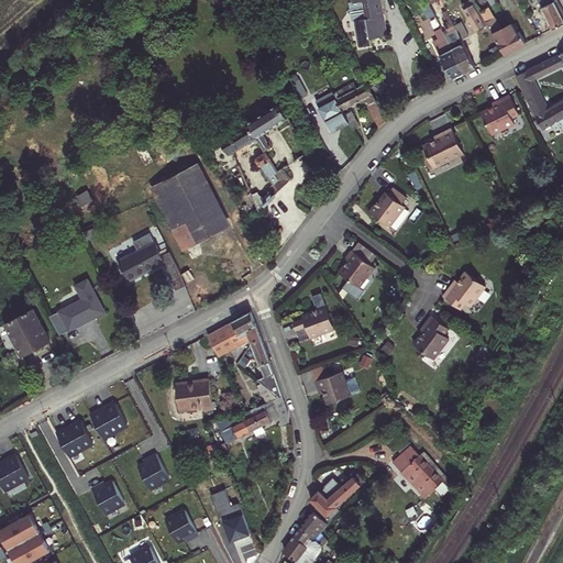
[(327,10),(331,8),(326,0),(322,0),(322,1),(327,10)]
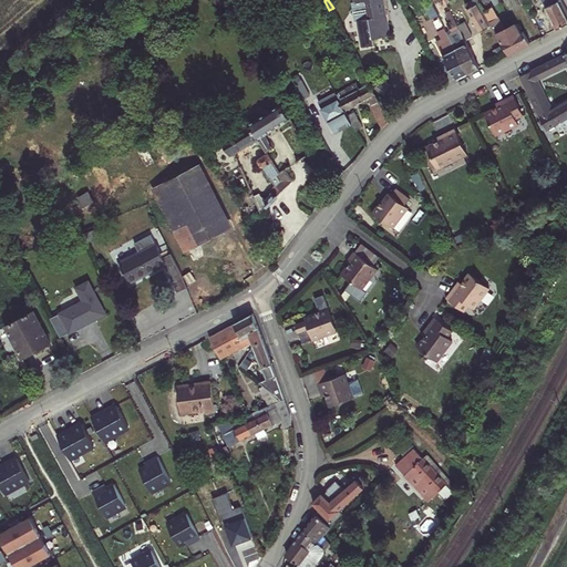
[(362,47),(374,44),(374,39),(391,35),(389,22),(384,23),(383,17),(388,16),(383,0),(353,0),(354,2),(366,1),(369,18),(358,20),(362,47)]
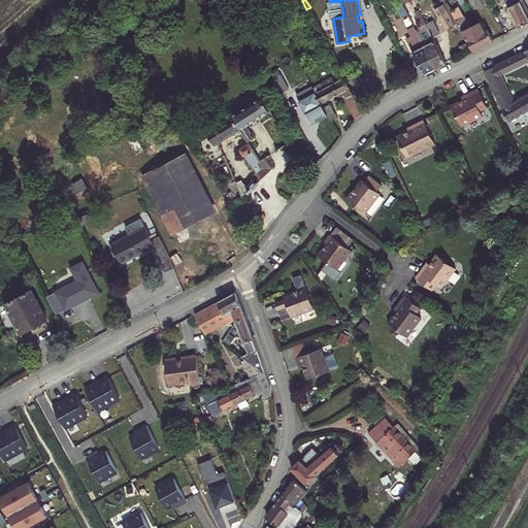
[(441,0),(433,5),(435,9),(443,5),(442,2),(446,1),(444,0),(441,0)]
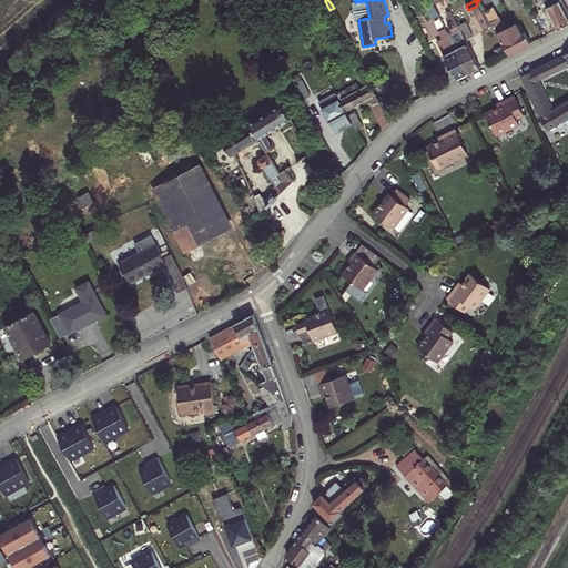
[(543,0),(557,29),(567,23),(567,9),(563,0),(543,0)]
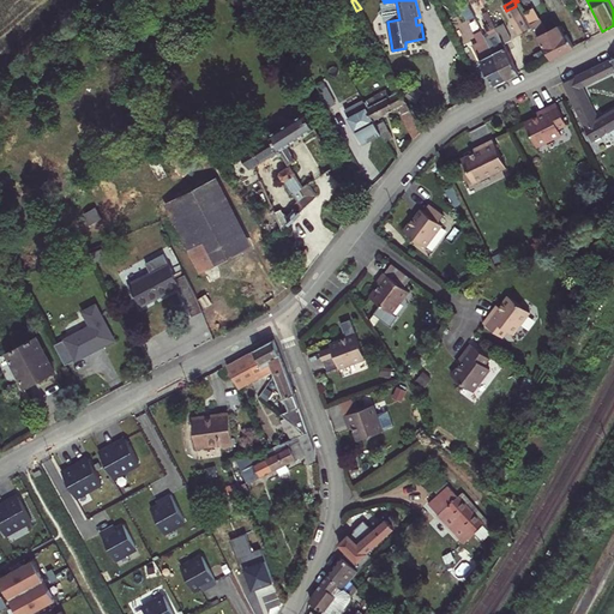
[(383,10),(379,13),(384,17),(385,23),(387,22),(399,19),(396,1),(384,2),(381,4),(383,10)]
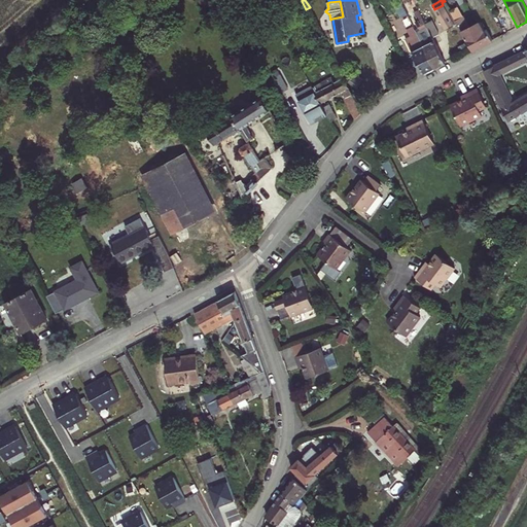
[(434,9),(447,30),(458,24),(455,20),(450,10),(445,1),(442,2),(443,5),(434,9)]
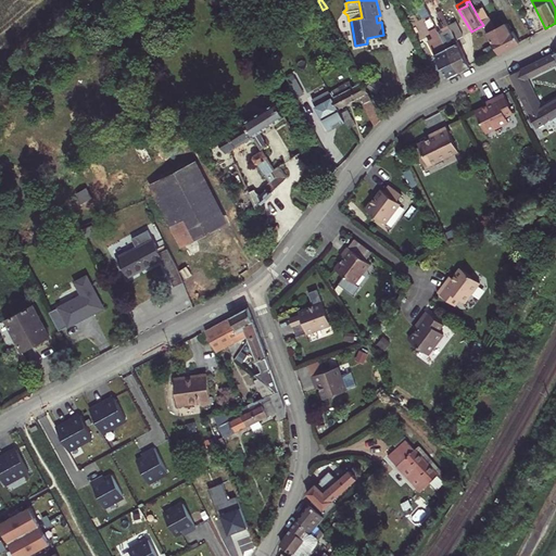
[(475,11),(480,21),(487,17),(481,8),(475,11)]
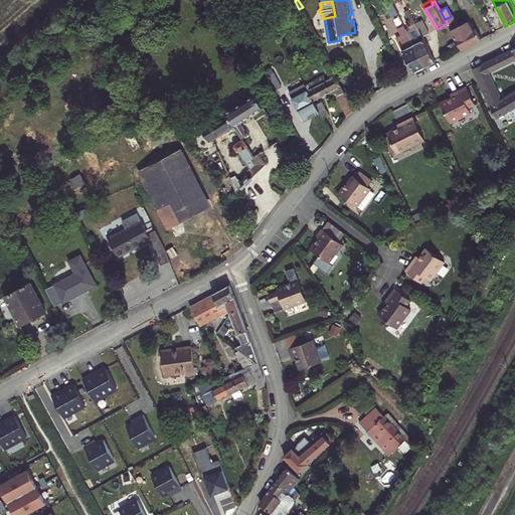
[(425,66),(436,61),(423,37),(416,23),(408,10),(405,11),(408,20),(406,21),(410,30),(414,37),(411,39),(425,66)]
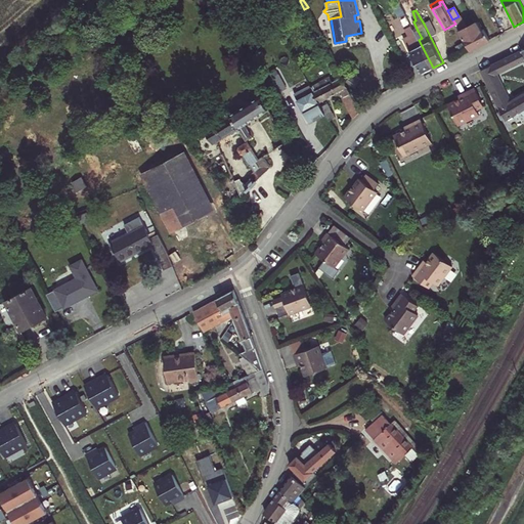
[(384,16),(396,40),(402,36),(391,13),(384,16)]
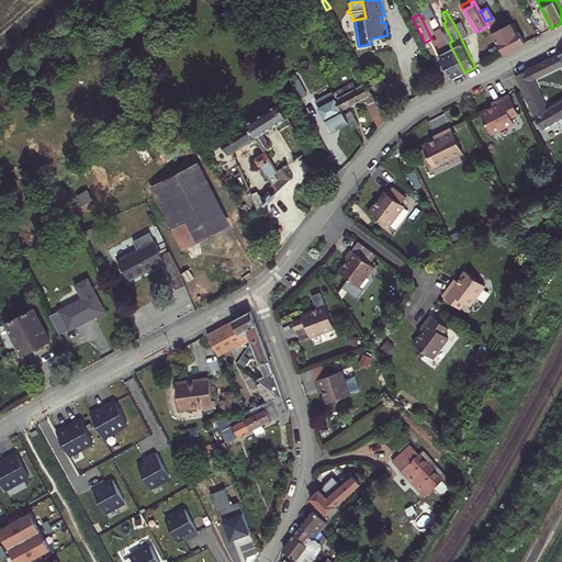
[(489,25),(504,54),(526,43),(519,31),(517,32),(513,24),(502,30),(494,17),(492,18),(485,21),(489,25)]
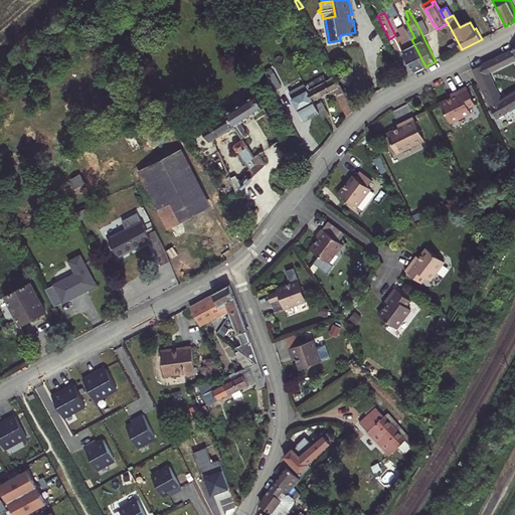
[(416,23),(423,37),(430,34),(422,20),(416,23)]
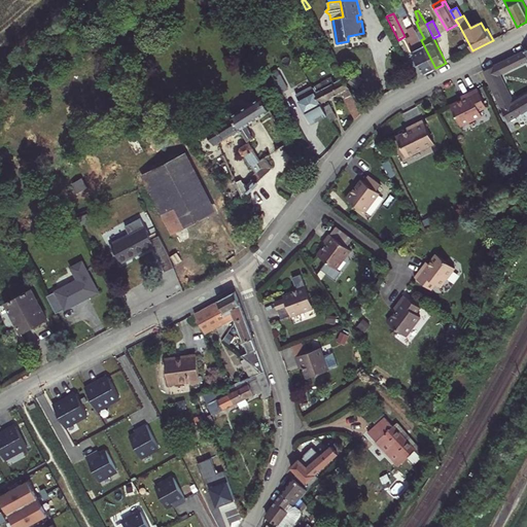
[(408,42),(418,64),(420,63),(425,73),(435,68),(421,40),(420,39),(414,42),(413,40),(408,42)]
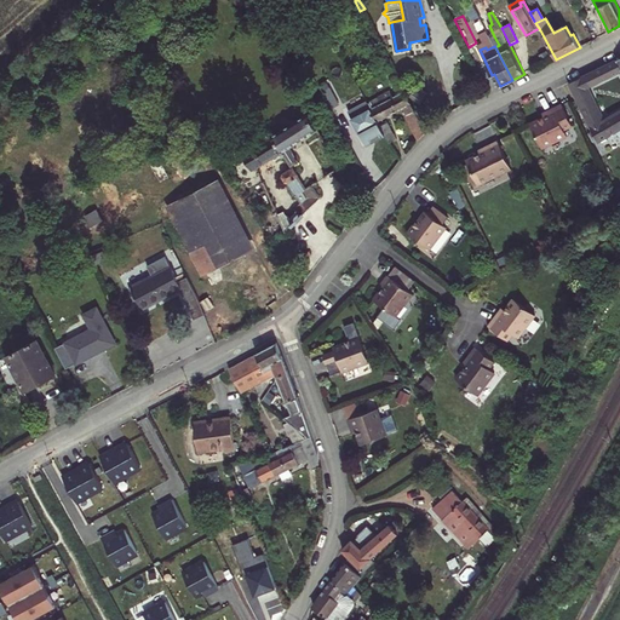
[(587,87),(583,78),(569,85),(598,144),(619,130),(619,59),(592,73),(597,84),(619,72),(619,112),(604,121),(587,87)]
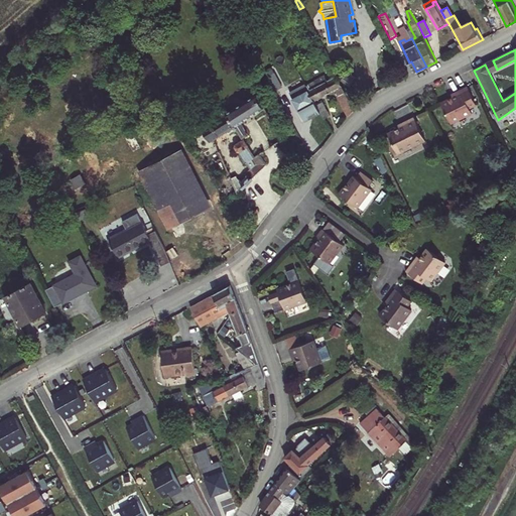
[(485,65),(489,73),(497,70),(493,60),(485,65)]
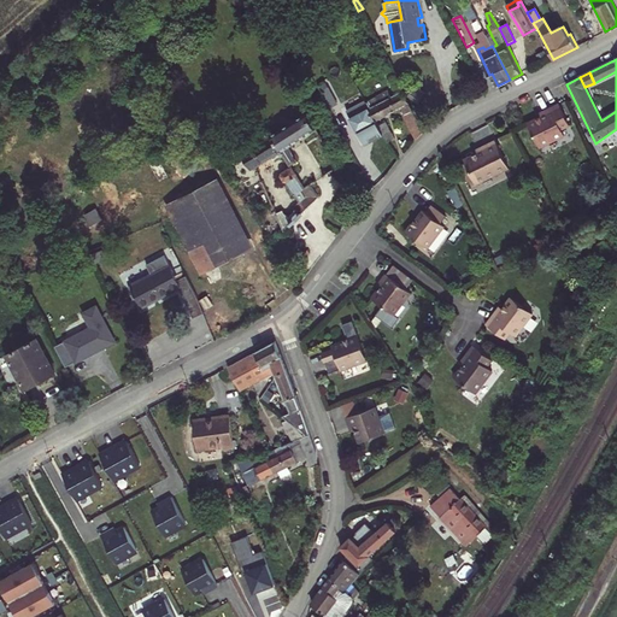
[(397,81),(391,84),(395,94),(403,90),(397,81)]
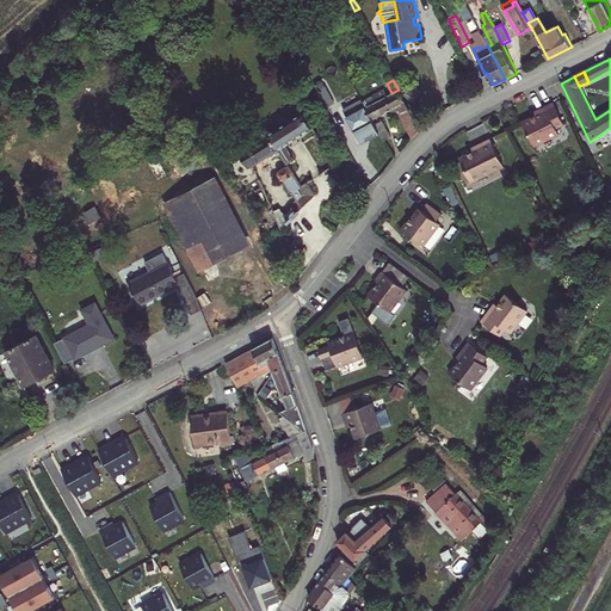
[(318,91),(326,107),(333,103),(325,87),(318,91)]
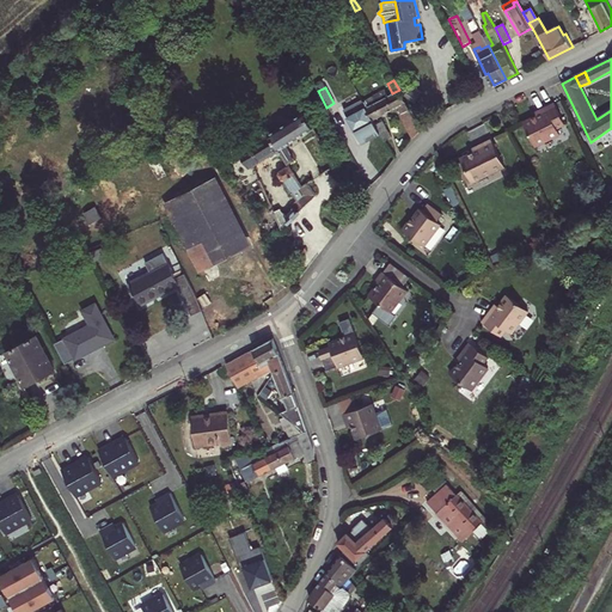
[(396,108),(412,139),(421,130),(399,90),(392,93),(389,96),(385,89),(363,101),(373,120),(396,108)]
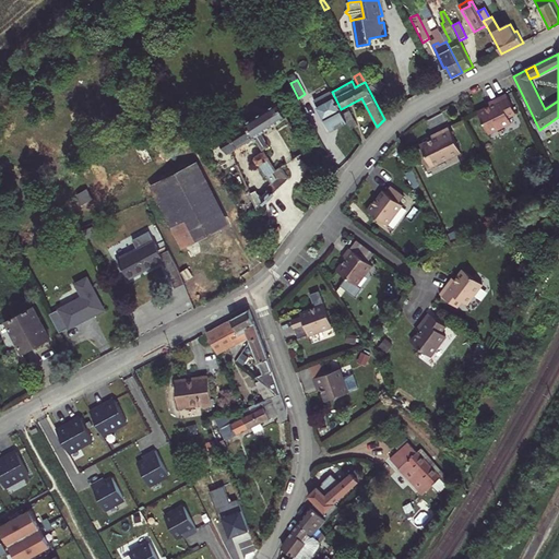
[(320,111),(324,120),(342,110),(341,109),(332,92),(312,102),(318,113),(320,111)]
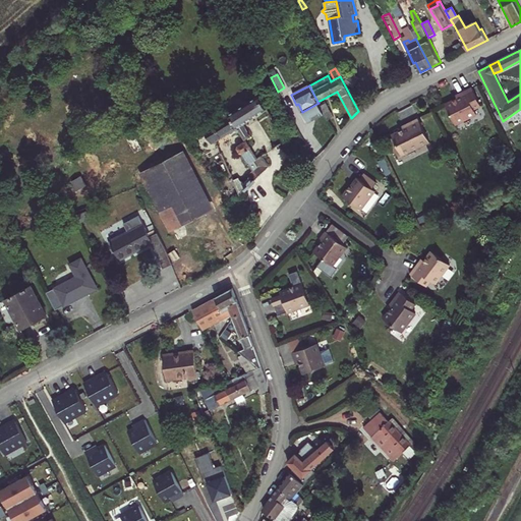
[(480,106),(471,88),(457,95),(459,98),(456,100),(445,105),(455,125),(476,115),(473,110),(480,106)]
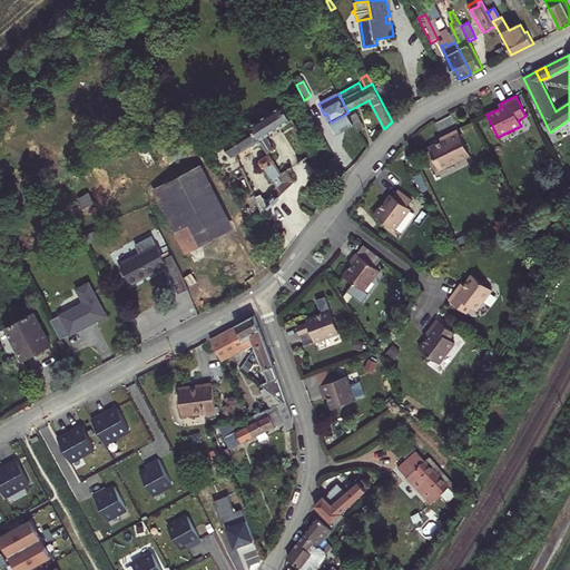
[(252,125),(263,144),(268,153),(274,149),(266,135),(292,119),(284,105),(253,124),(252,125)]
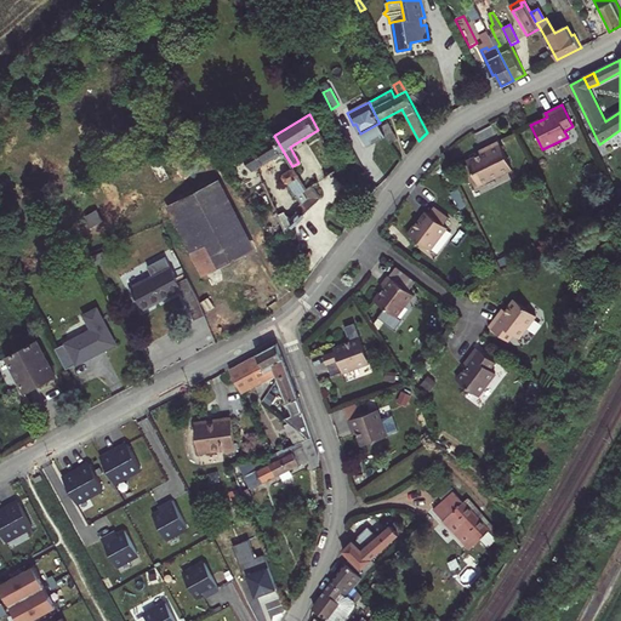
[(382,127),(391,143),(398,138),(389,123),(382,127)]
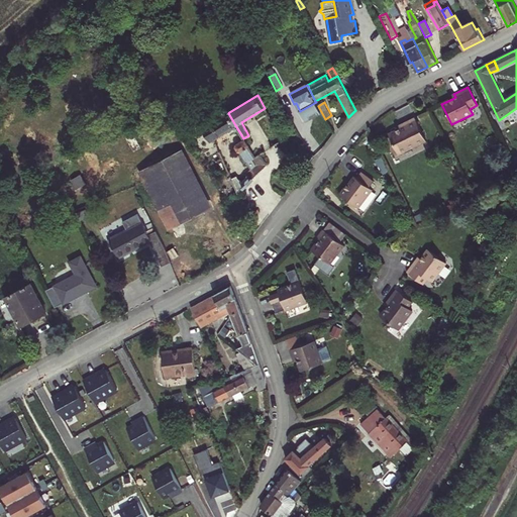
[(220,112),(222,116),(228,113),(229,112),(226,107),(219,111),(220,112)]
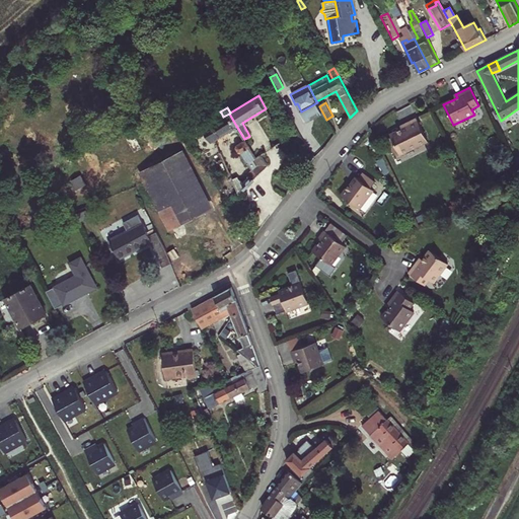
[(204,129),(212,141),(233,128),(236,132),(239,131),(229,114),(223,117),(221,113),(215,116),(218,120),(204,129)]
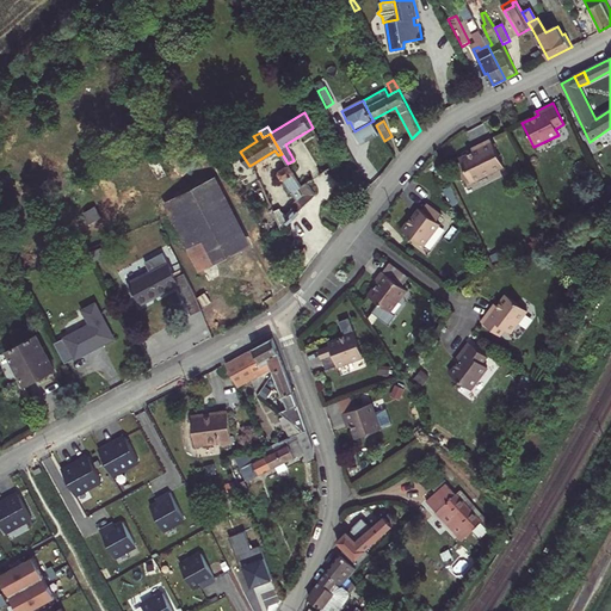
[(504,167),(489,140),(473,148),(474,152),(470,153),(458,160),(470,184),(504,167)]
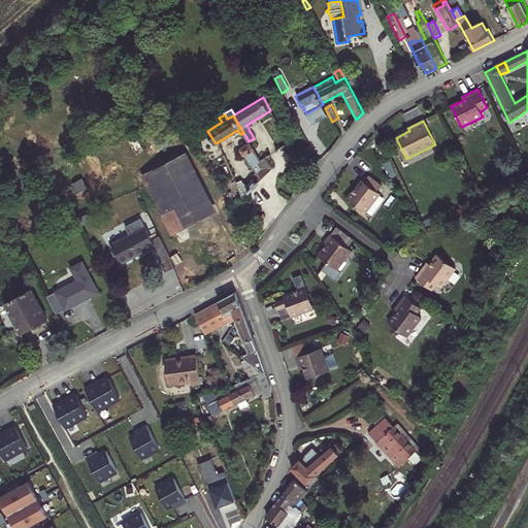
[(241,147),(241,151),(244,156),(254,150),(249,141),(246,142),(245,144),(246,144),(241,147)]
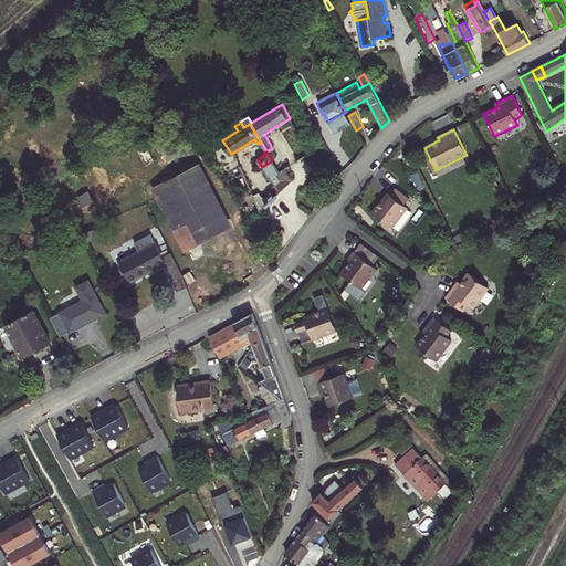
[(276,185),(282,190),(293,180),(285,168),(280,173),(272,160),(262,167),(270,179),(271,178),(279,174),(282,178),(275,185),(276,185)]
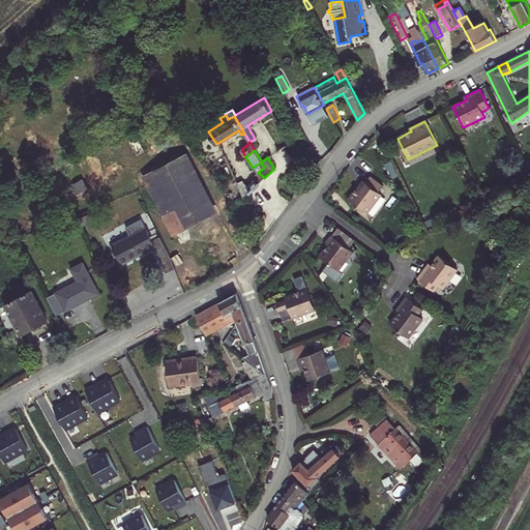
[(143,176),(155,200),(193,180),(180,156),(143,176)]
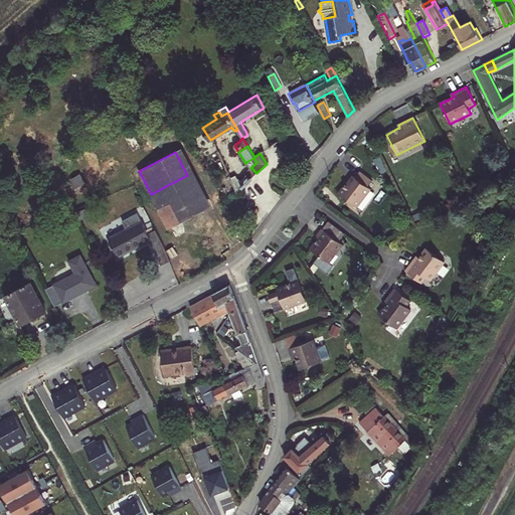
[(246,162),(250,169),(251,168),(250,168),(256,162),(253,158),(246,162)]
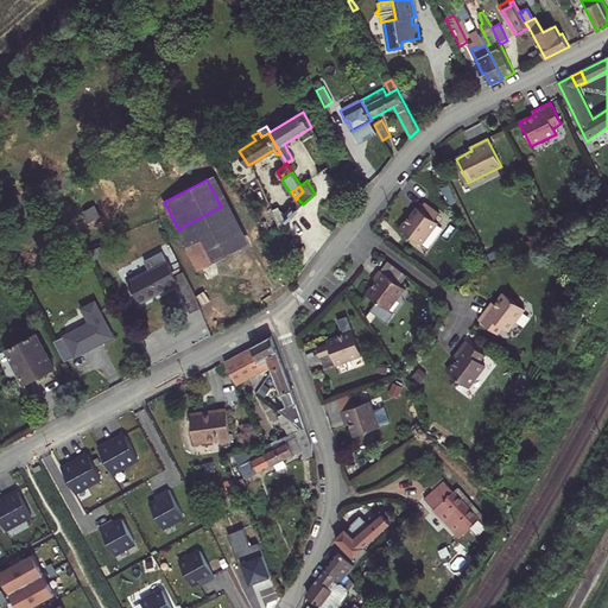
[(291,207),(296,213),(303,204),(297,198),(296,200),(289,204),(291,207)]
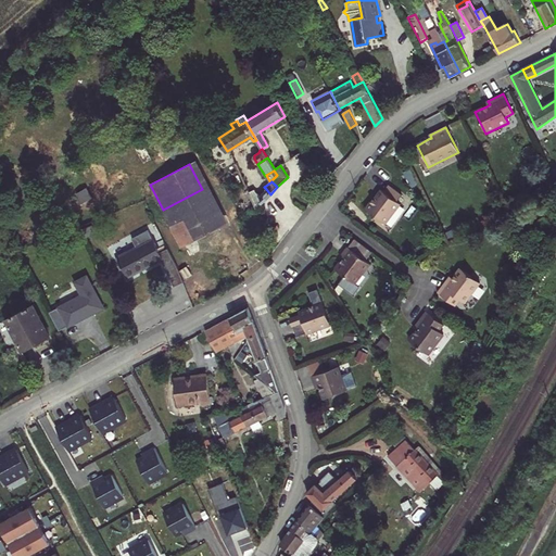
[(401,197),(388,187),(382,193),(378,200),(375,199),(365,212),(384,226),(400,205),(396,203),(401,197)]
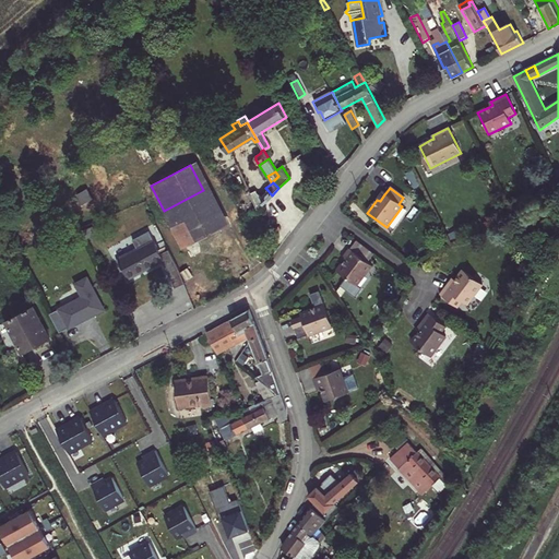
[(197,240),(222,227),(203,190),(164,211),(170,224),(185,216),(197,240)]
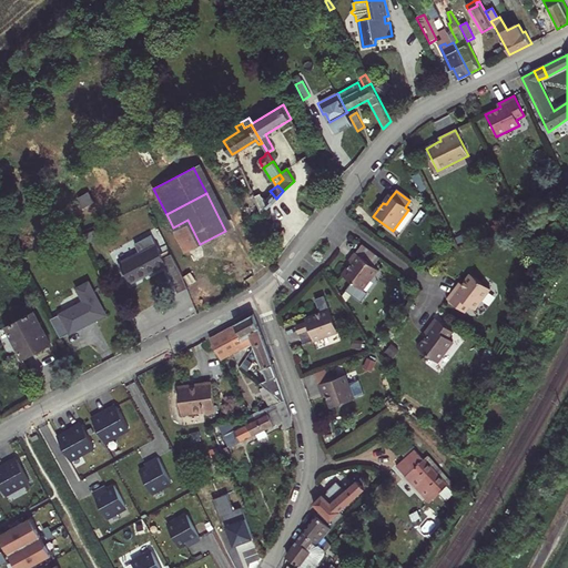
[(272,193),(266,200),(262,195),(254,200),(262,213),(276,199),(272,193)]
